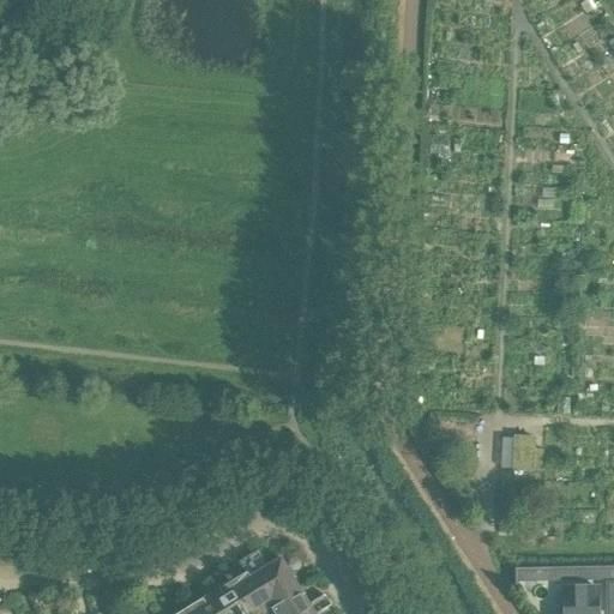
[(512,471),(531,471),(542,473),(543,450),(533,450),(534,439),(515,438),(512,471)]
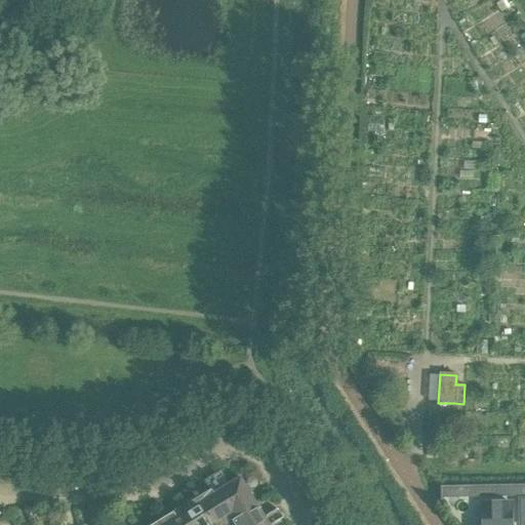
[(211,476),(236,517),(256,505),(240,478),(228,484),(219,471),(211,476)]
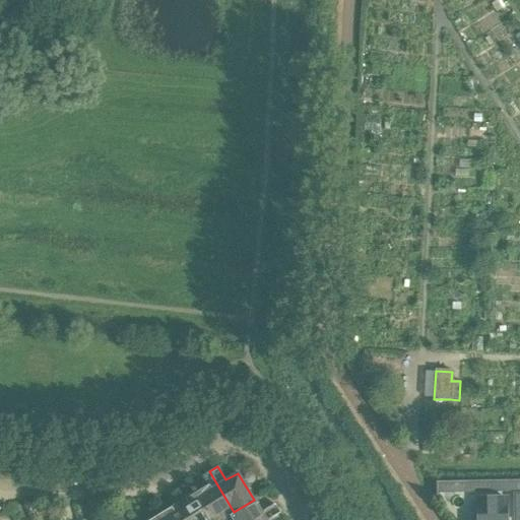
[(214,519),(222,519),(225,518),(225,517),(234,512),(209,471),(201,476),(205,482),(210,479),(212,482),(197,492),(214,519)]
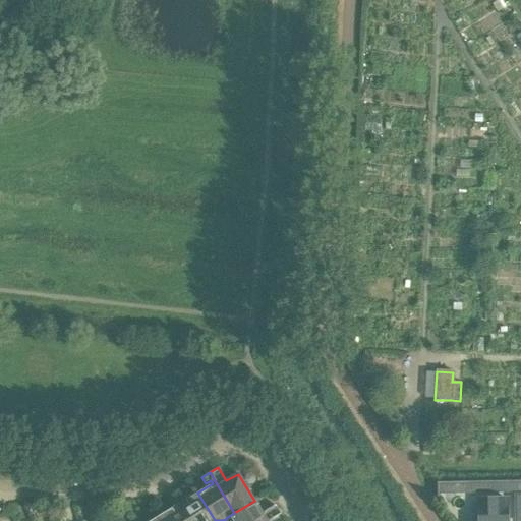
[(520,480),(437,483),(437,494),(520,491),(520,480)]
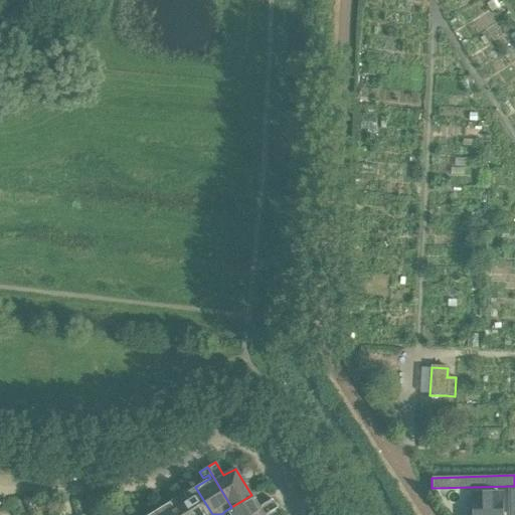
[(186,514),(212,514),(195,487),(177,498),(186,514)]
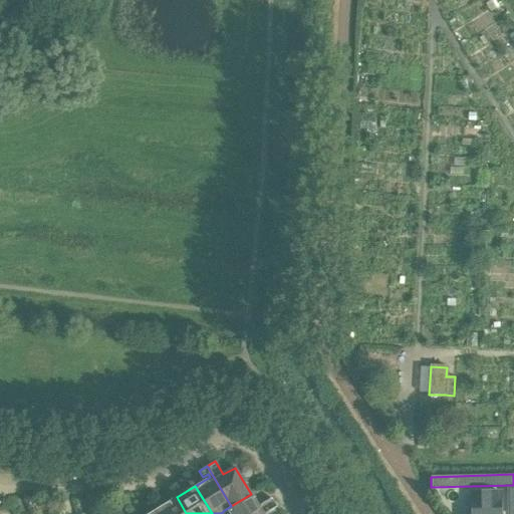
[(223,512),(224,513),(263,513),(276,506),(271,498),(258,506),(251,494),(231,506),(223,511),(223,512)]
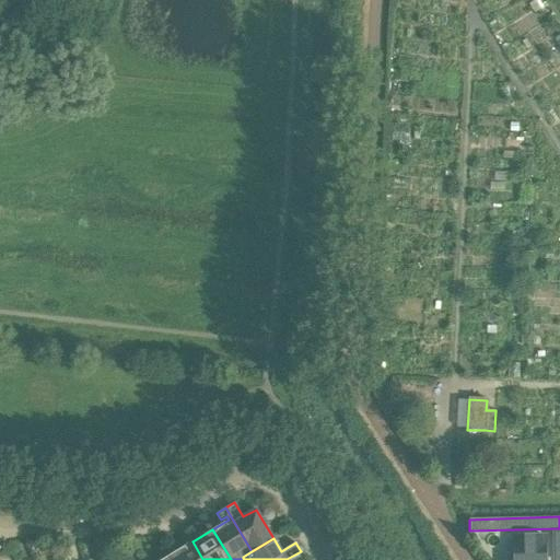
[(174,559),(202,559),(193,541),(171,555),(174,559)]
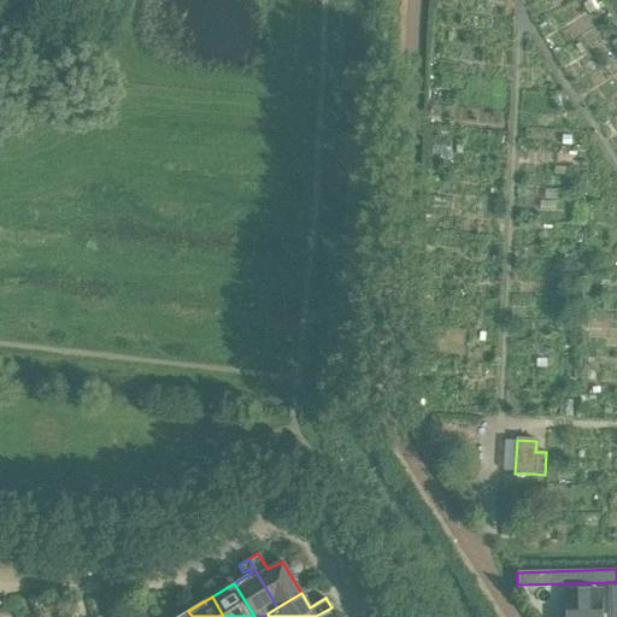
[(565,616),(601,616),(601,597),(566,597),(565,616)]
